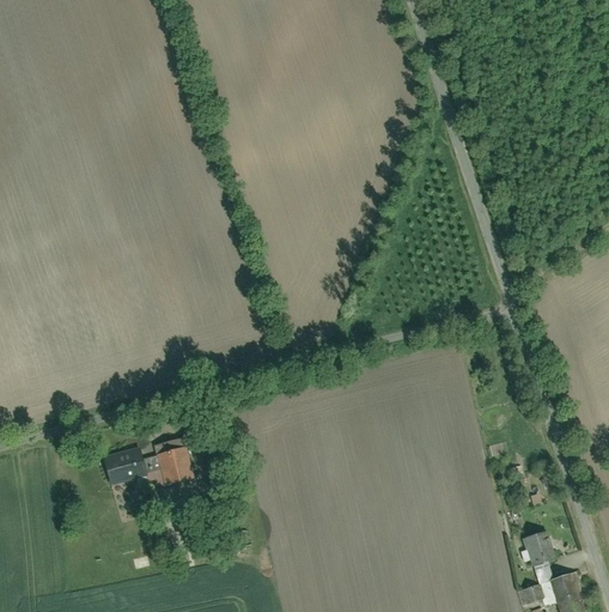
[(189,480),(180,448),(151,458),(162,489),(189,480)]
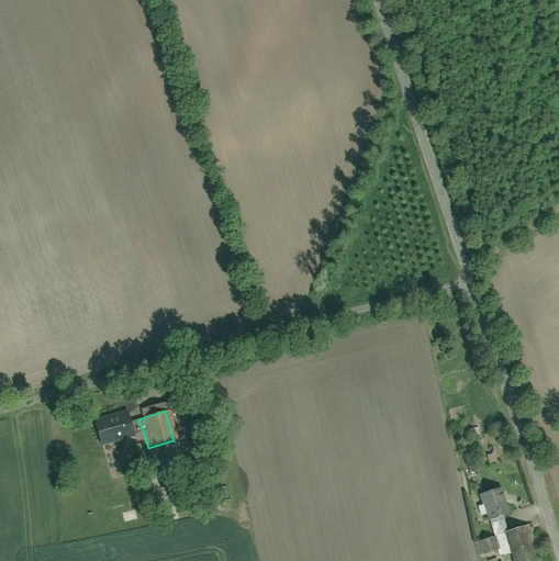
[(122,412),(91,421),(99,445),(130,436),(122,412)]
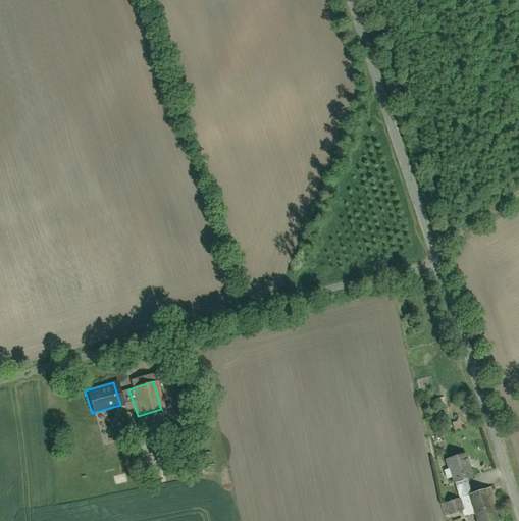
[(443,396),(435,398),(436,404),(444,402),(443,396)]
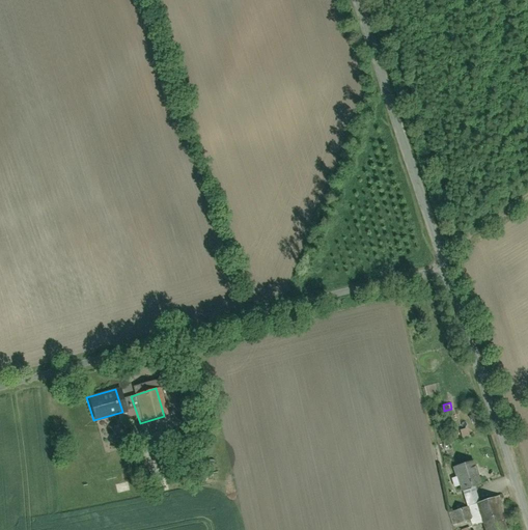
[(467,426),(461,428),(463,437),(469,436),(467,426)]
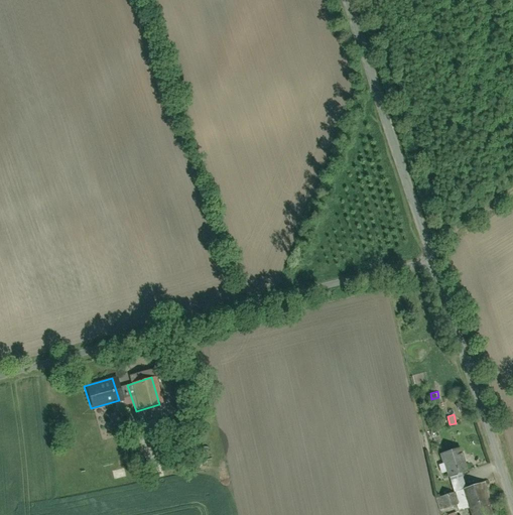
[(468,470),(462,447),(441,454),(449,476),(460,473),(468,470)]
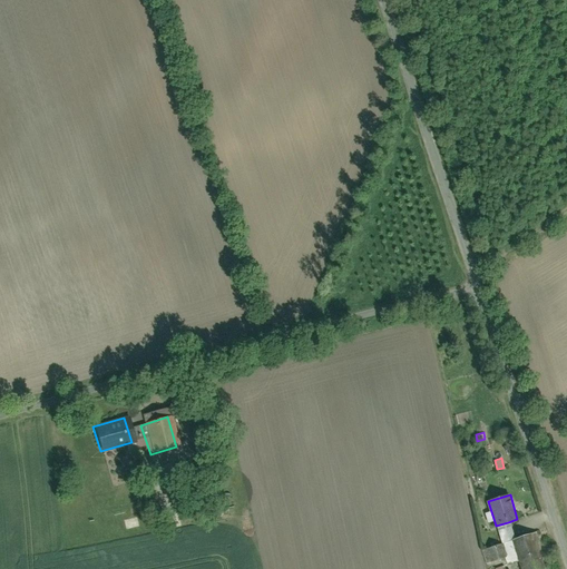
[(496,526),(500,542),(512,538),(508,522),(496,526)]
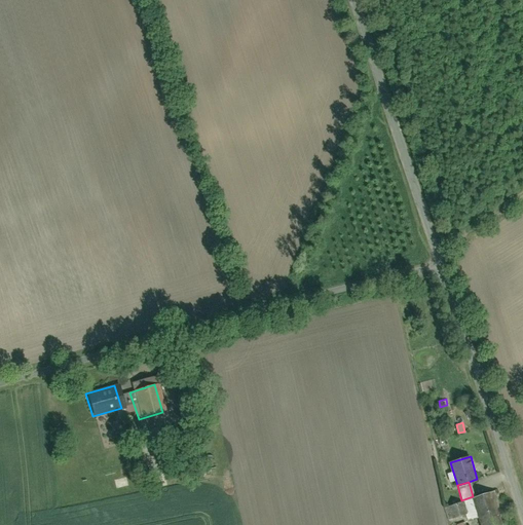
[(503,524),(494,490),(473,496),(479,516),(481,524),(503,524)]
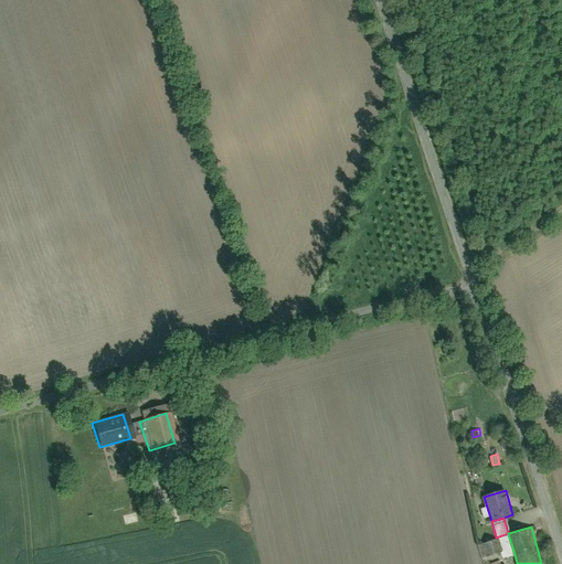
[(502,557),(515,554),(508,533),(496,538),(500,552),(502,557)]
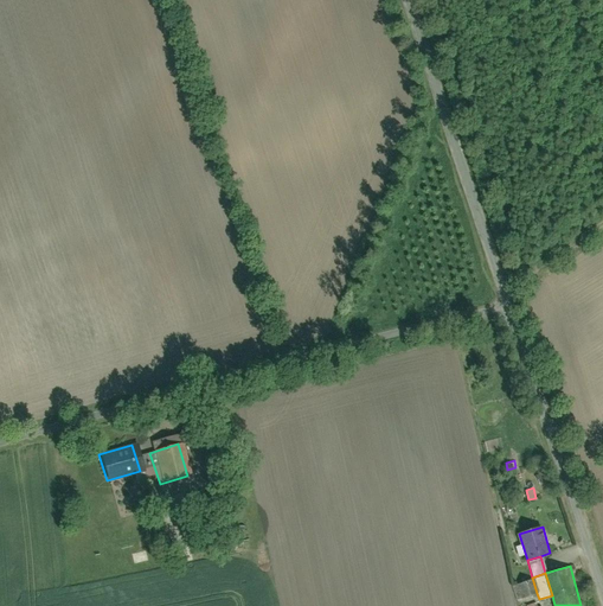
[(537,593),(532,578),(511,584),(515,600),(537,593)]
